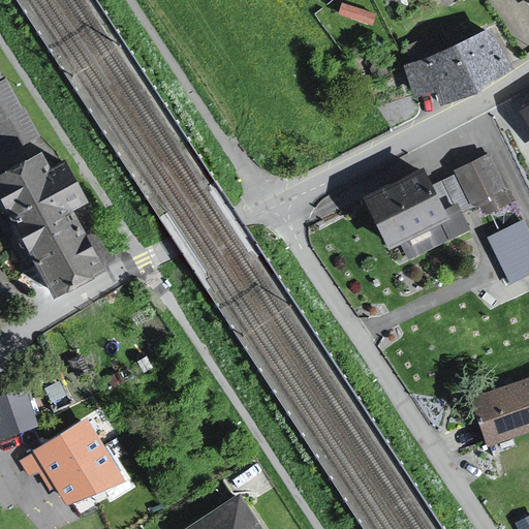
[(483,32),(400,67),(411,100),(431,93),(435,105),(472,94),(472,82),(503,68),(483,32)]
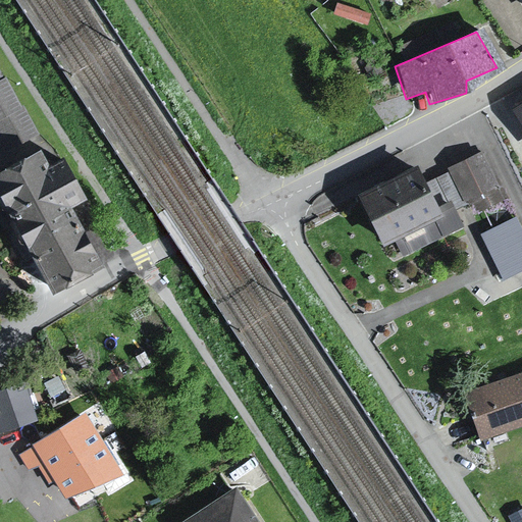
[(0,141),(5,150),(36,131),(0,71),(0,141)]
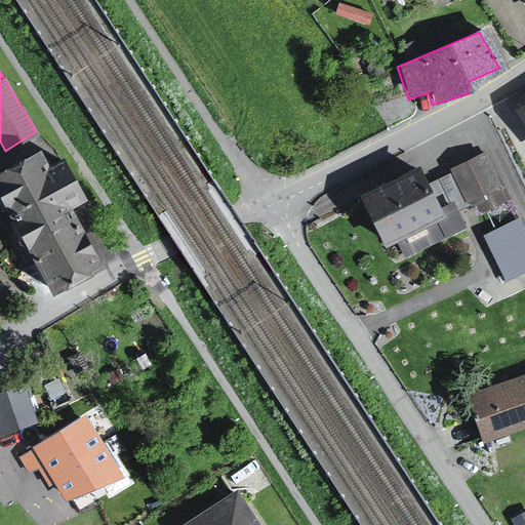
[(524,103),(509,114),(524,138),(524,103)]
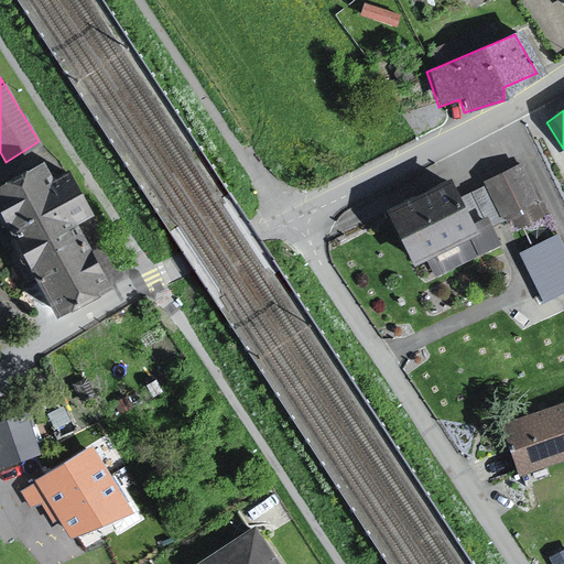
[(0,180),(0,220),(54,314),(109,284),(73,221),(91,208),(65,169),(54,176),(43,158),(0,180)]
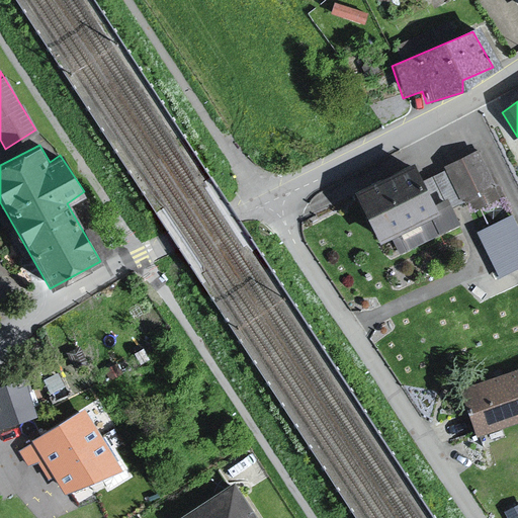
[(481,153),(415,188),(426,210),(446,202),(452,212),(460,204),(466,211),(502,196),(481,153)]
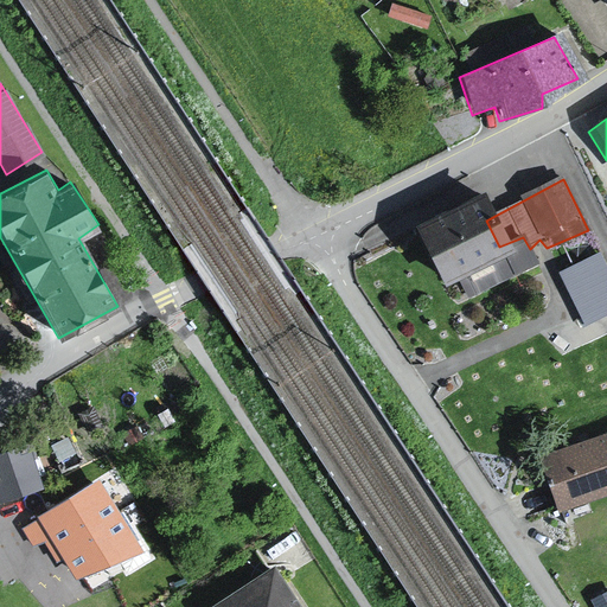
[(475,199),(407,229),(435,291),(451,282),(503,256),(499,247),(486,221),(475,199)]
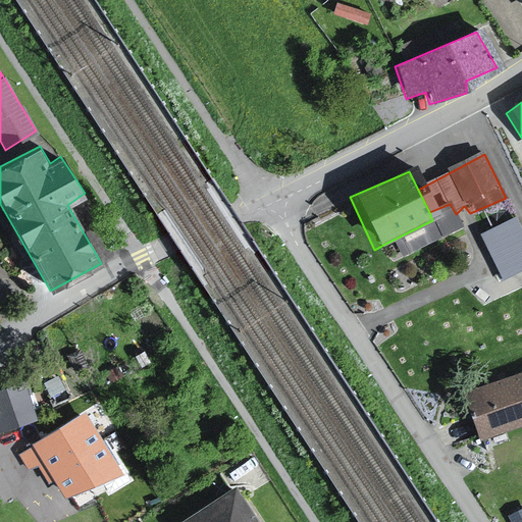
[(464,231),(456,214),(450,204),(429,212),(432,220),(387,243),(396,260),(464,231)]
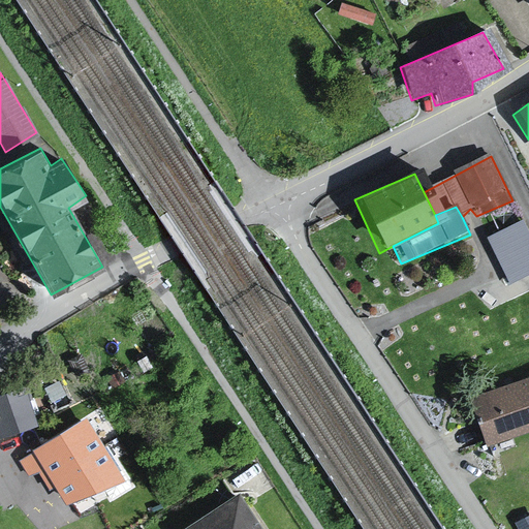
[(528,235),(523,222),(486,238),(505,286),(528,278),(528,235)]
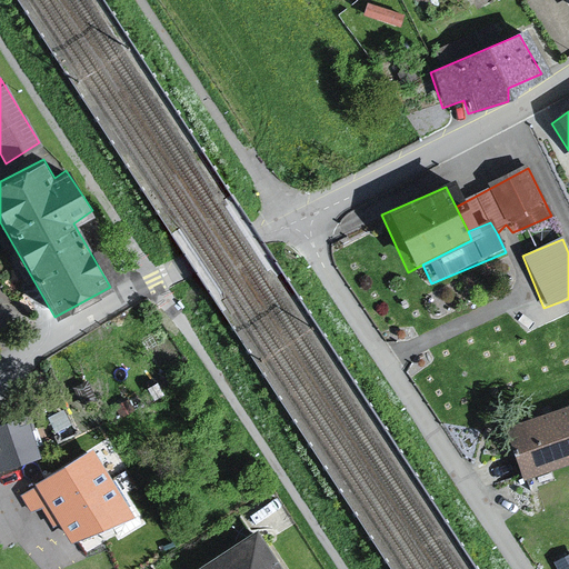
[(568,468),(568,409),(503,432),(519,483),(568,468)]
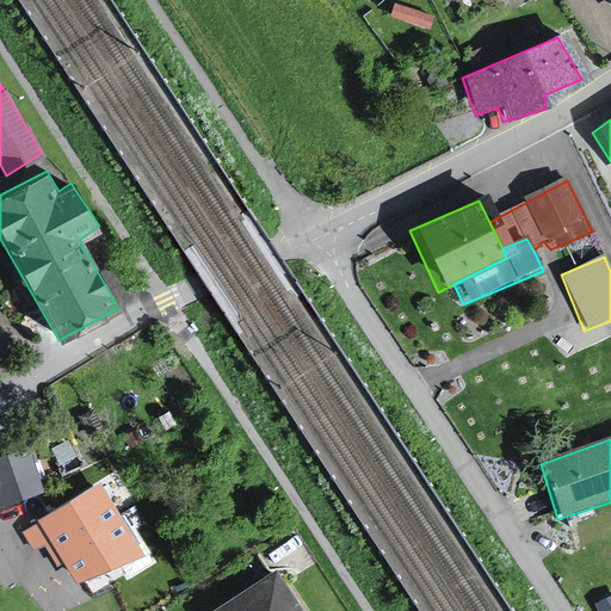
[(35,492),(24,449),(5,450),(0,450),(0,503),(32,493),(35,492)]
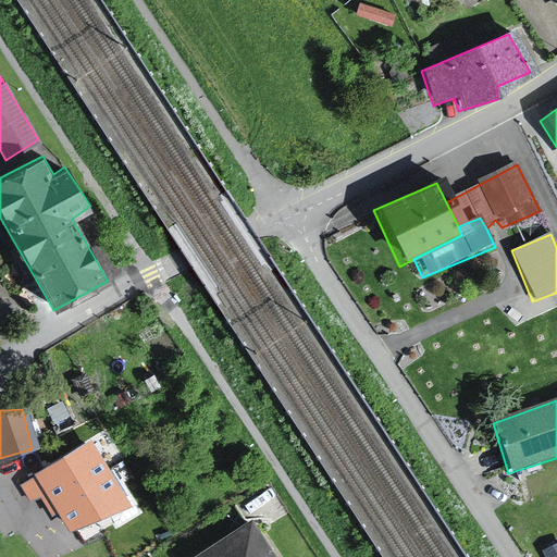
[(29,449),(0,458),(0,480),(34,469),(29,449)]
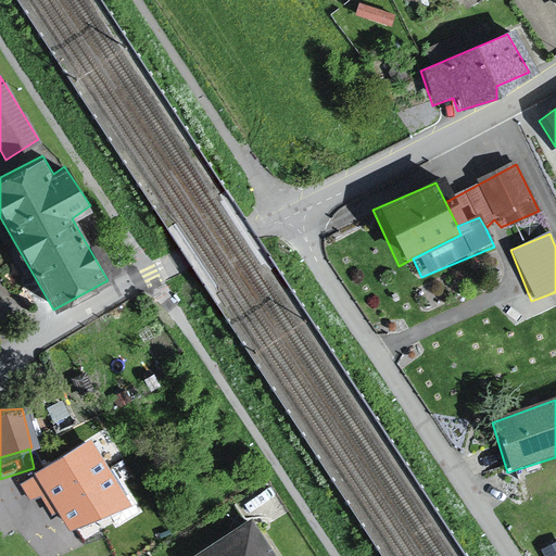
[(265,555),(244,522),(192,555),(265,555)]
